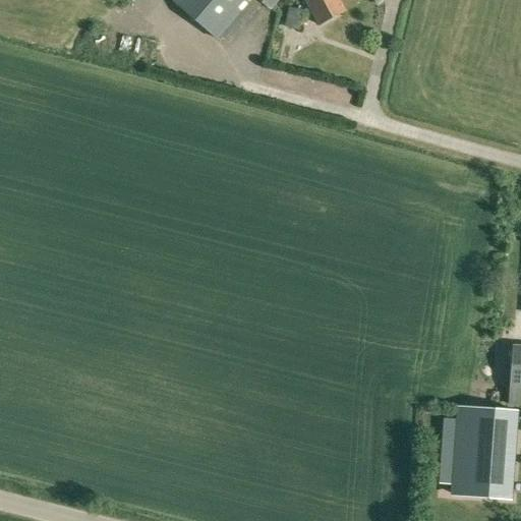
[(271,11),(280,0),(169,0),(217,40),(220,36),(229,43),(262,4),(271,11)]
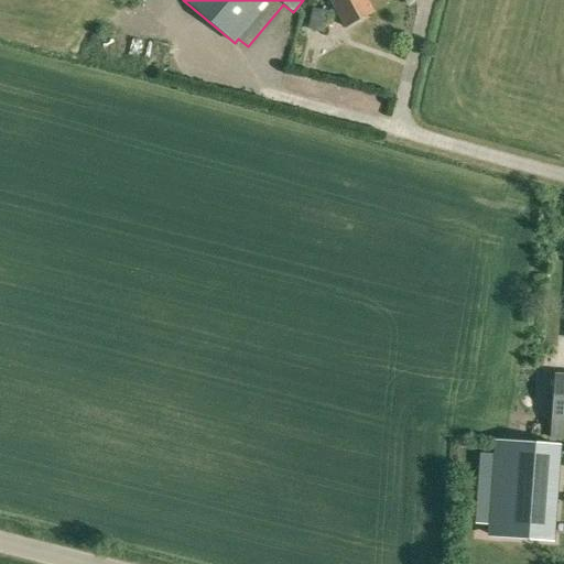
[(329,0),(346,30),(377,13),(369,0),(329,0)]
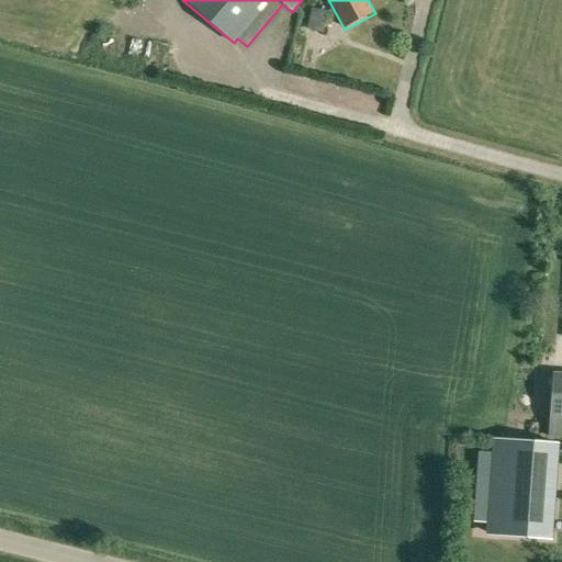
[(323,33),(328,12),(312,8),(306,29),(323,33)]
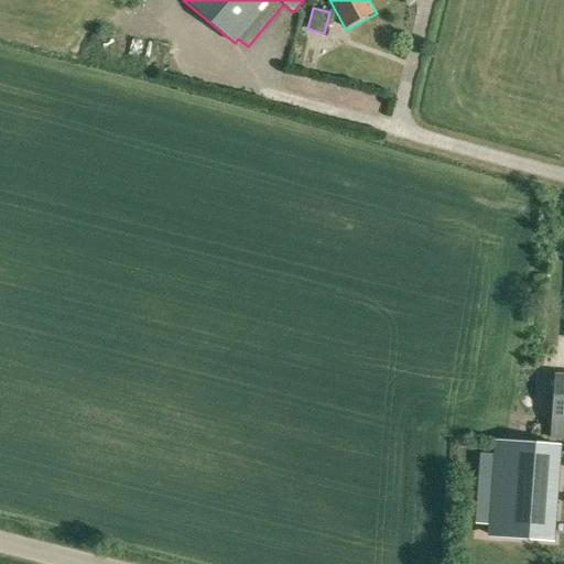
[(563,375),(554,375),(550,440),(563,440),(563,375)]
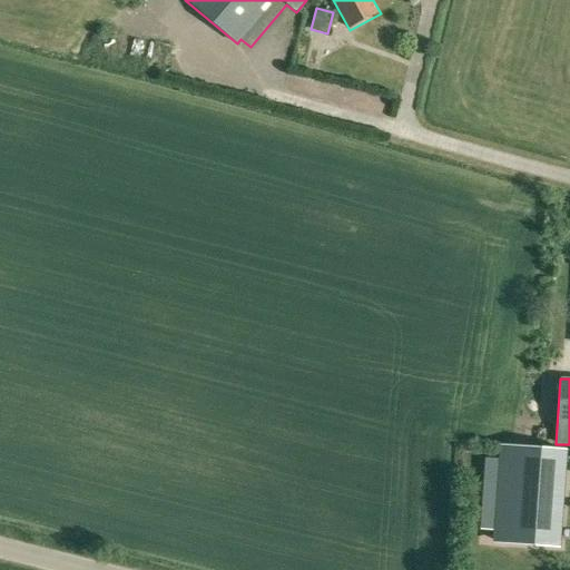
[(560,548),(568,450),(500,444),(498,474),(485,474),(483,511),(494,512),(492,542),(560,548)]
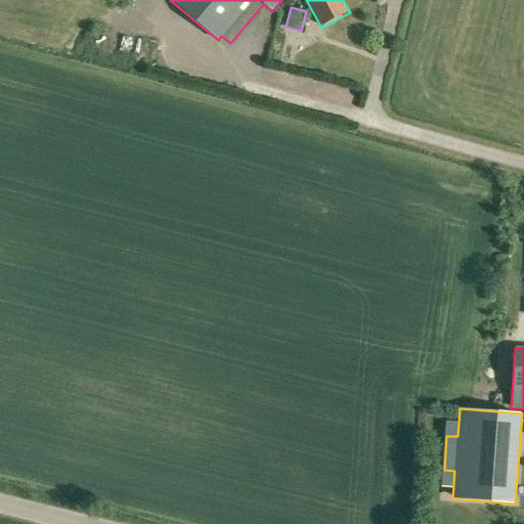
All buildings are outlined.
